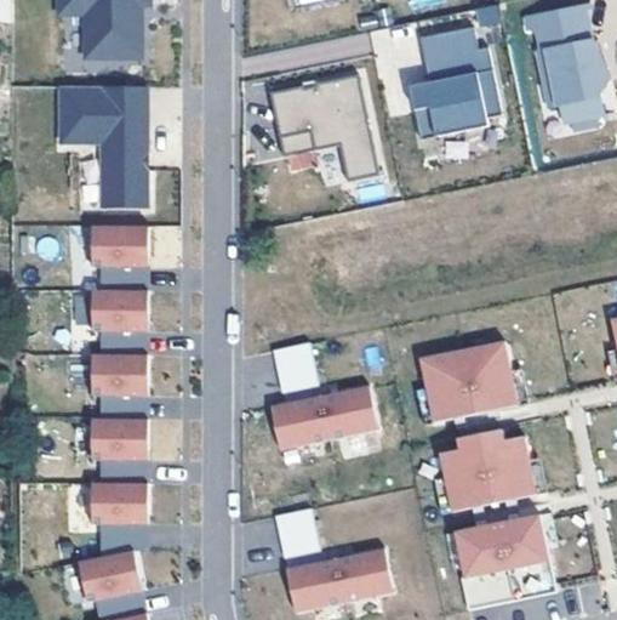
[(55,0),(55,13),(81,13),(81,57),(138,57),(138,18),(133,18),(133,5),(138,5),(148,5),(147,0),(55,0)]
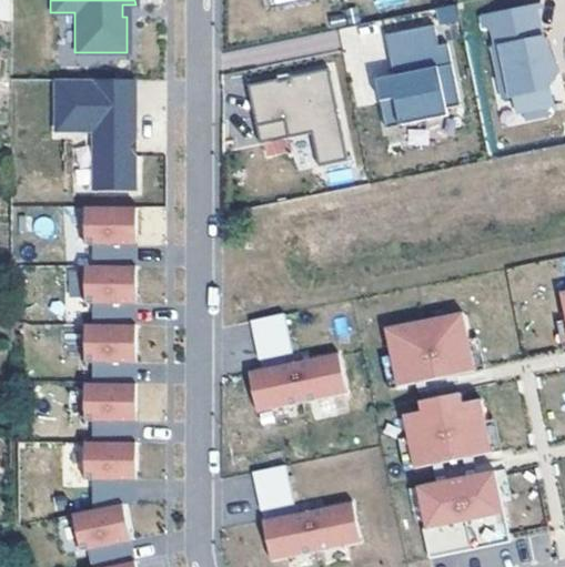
[(532,4),(485,13),(487,23),(492,46),(488,46),(498,95),(510,93),(514,110),(548,102),(545,85),(555,69),(546,60),(541,32),(537,33),(532,4)]
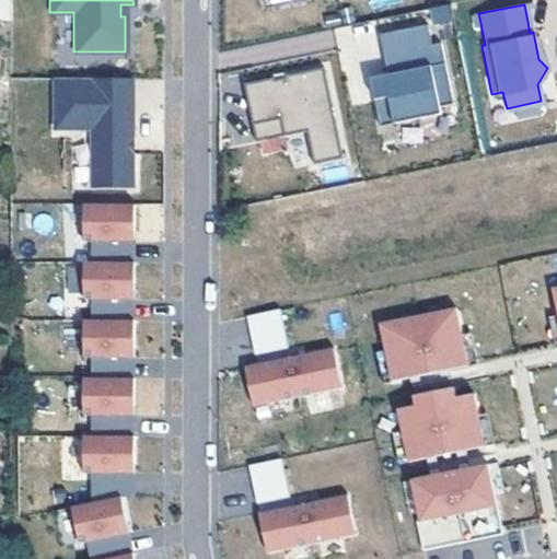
[(369,84),(378,126),(440,114),(438,106),(452,104),(439,43),(430,44),(426,24),(378,34),(386,74),(387,81),(369,84)]
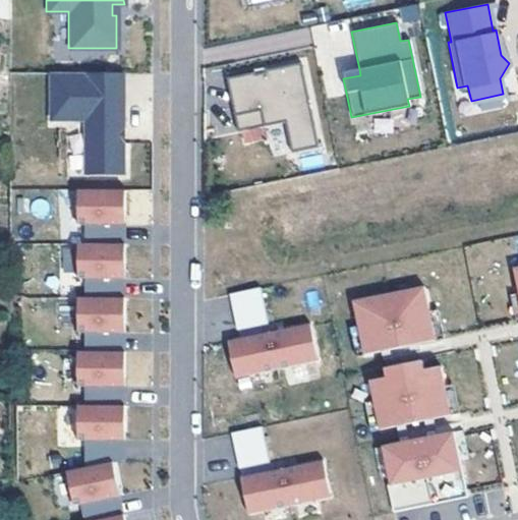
[(499,30),(496,30),(501,55),(509,63),(499,30)]
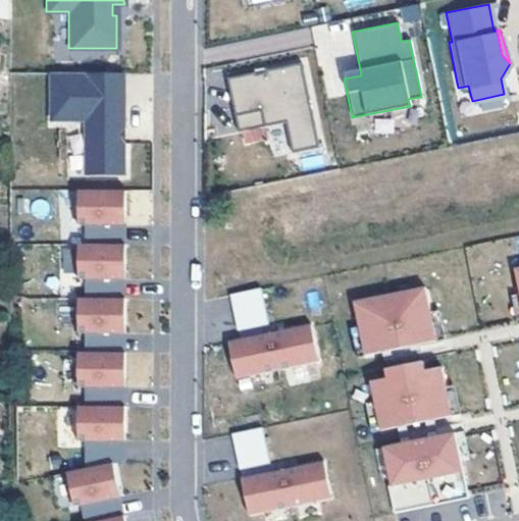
[(254,72),(226,77),(235,114),(260,109),(264,125),(286,120),(292,151),(317,146),(300,62),(266,69),(266,71),(254,74),(254,72)]
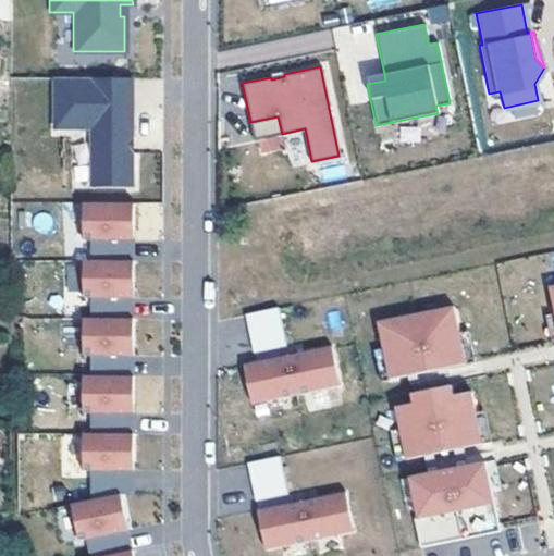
[(366,77),(367,84),(385,81),(384,74),(366,77)]
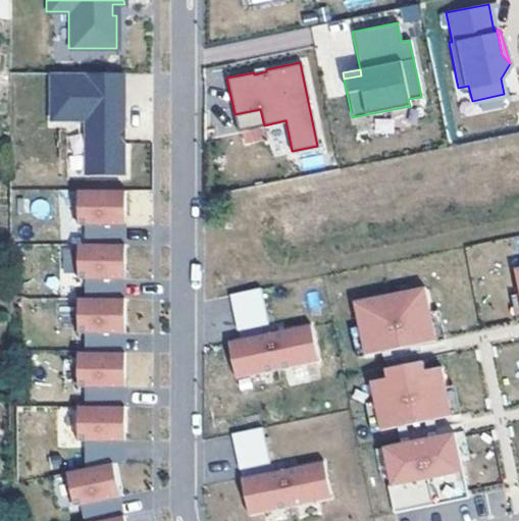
[(119,71),(49,72),(49,119),(84,119),(84,173),(122,173),(122,141),(111,142),(111,131),(115,131),(115,104),(119,104),(119,71)]
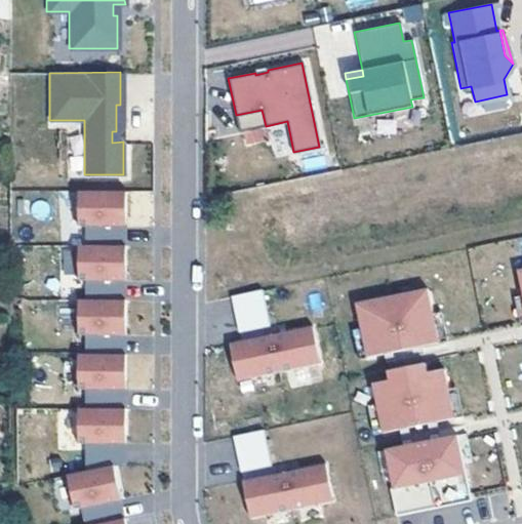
[(112,131),(112,143),(123,142),(123,105),(120,105),(116,105),(116,131),(112,131)]
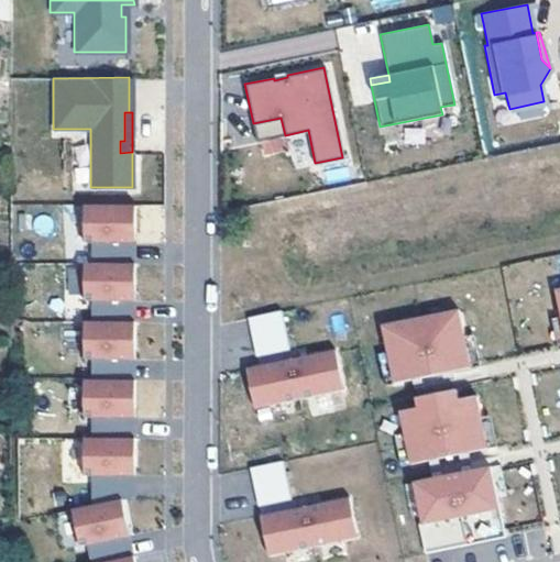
[(281,118),(253,123),(256,141),(285,135),(281,118)]
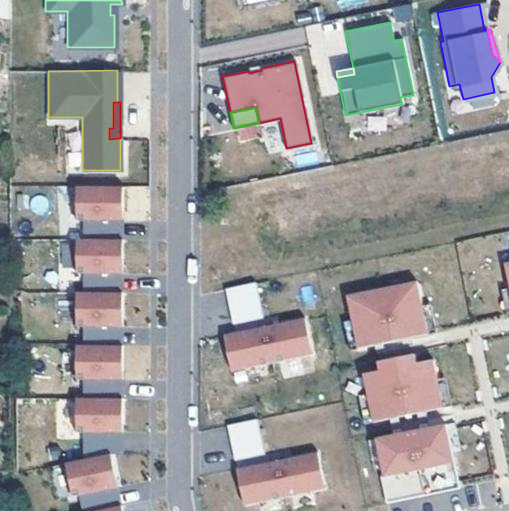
[(122,186),(75,185),(75,220),(82,220),(82,238),(112,239),(113,213),(122,213),(122,186)]
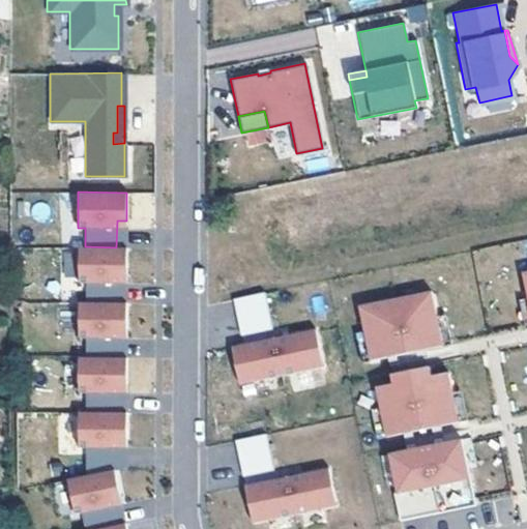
[(126,221),(117,221),(116,247),(125,247),(126,221)]
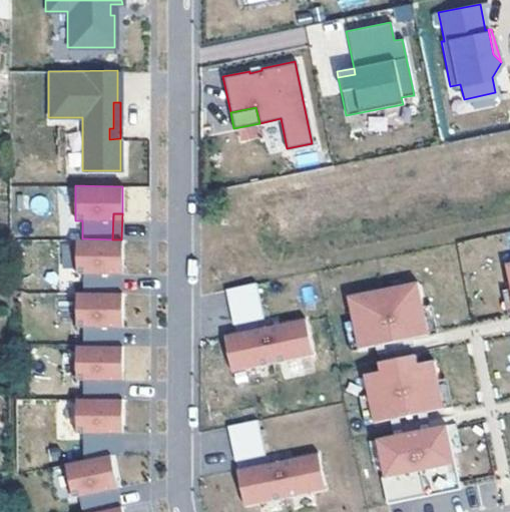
[(82,238),(75,238),(75,274),(82,274),(82,293),(113,293),(113,267),(121,267),(121,239),(112,239),(82,238)]
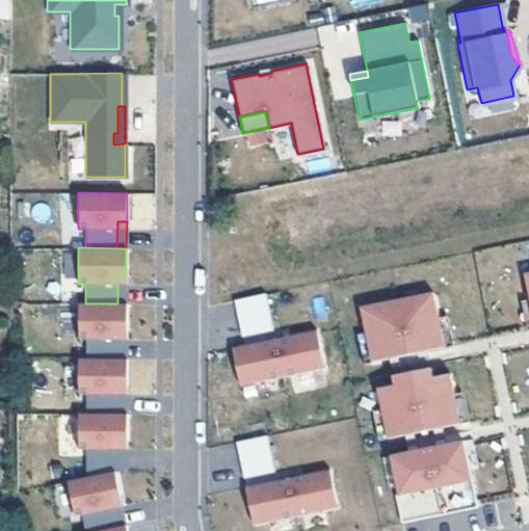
[(126,276),(117,276),(117,303),(126,303),(126,276)]
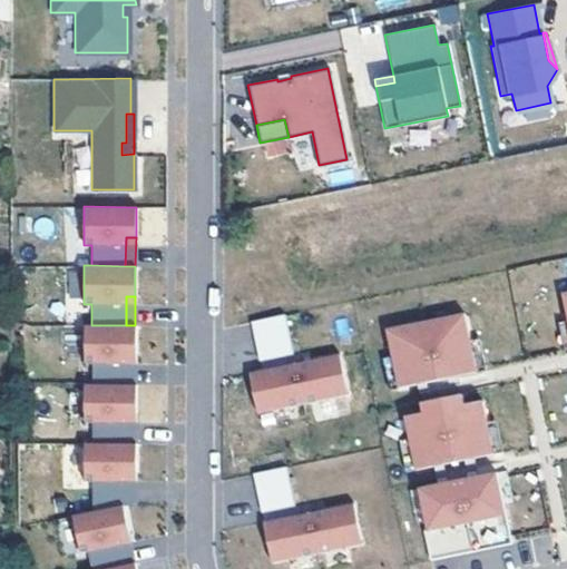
[(391,356),(397,386),(475,371),(468,340),(462,313),(384,329),(391,356)]
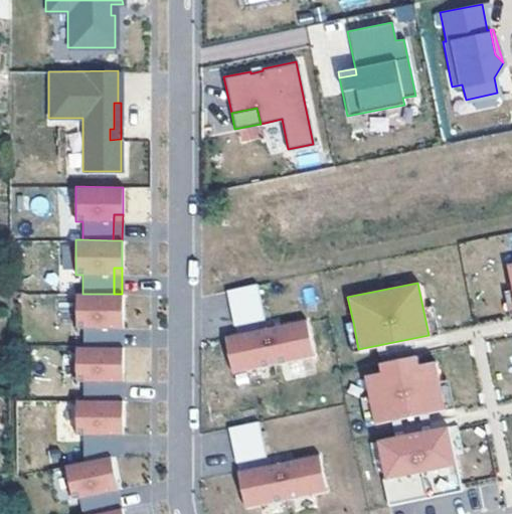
[(256,284),(225,290),(230,314),(261,308),(256,284)]
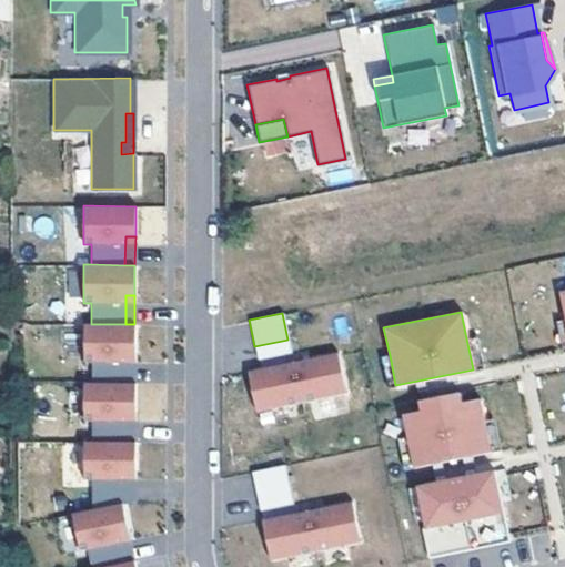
[(561,351),(564,350),(564,325),(564,319),(555,321),(561,351)]
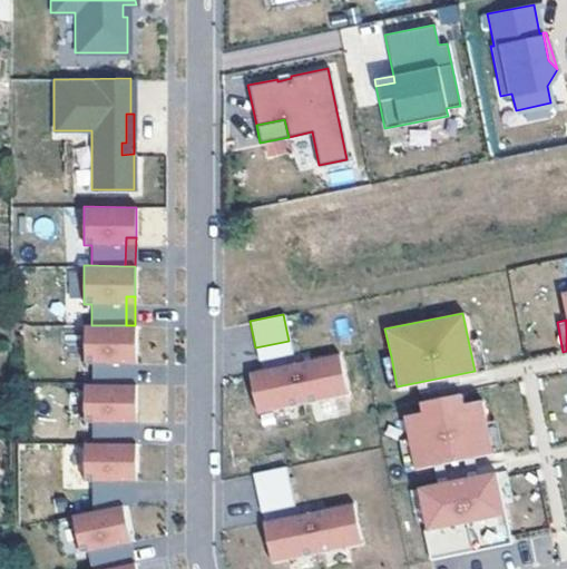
[(91,325),(84,324),(84,363),(91,363),(91,384),(126,384),(126,355),(135,355),(135,325),(126,325),(91,325)]
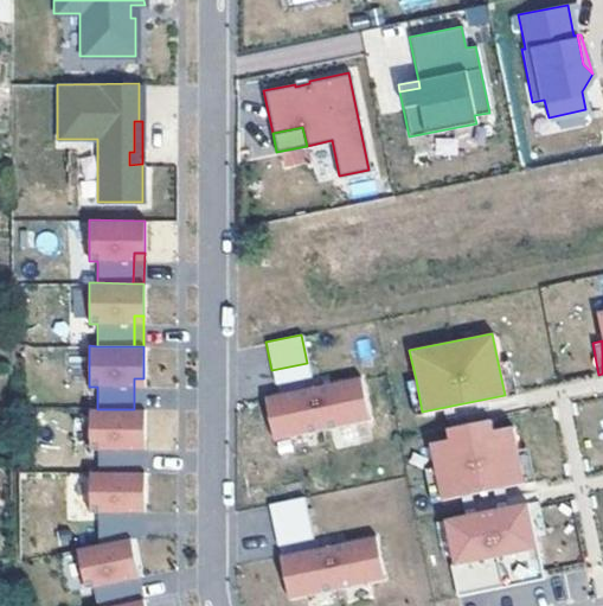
[(507,361),(498,362),(505,395),(514,393),(507,361)]
